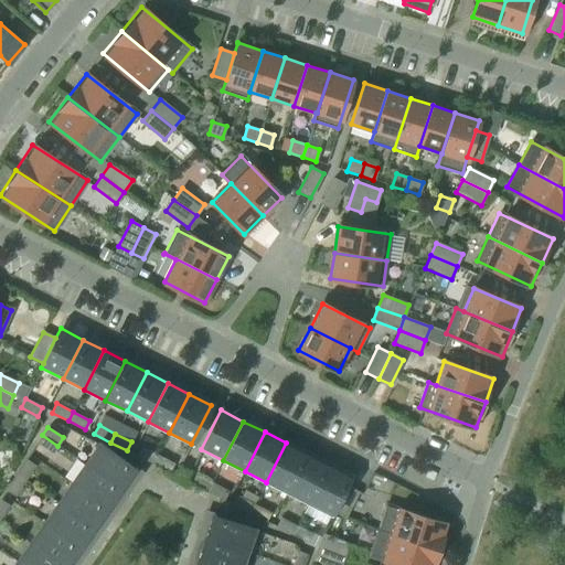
[(57,446),(42,435),(38,444),(53,454),(57,446)]
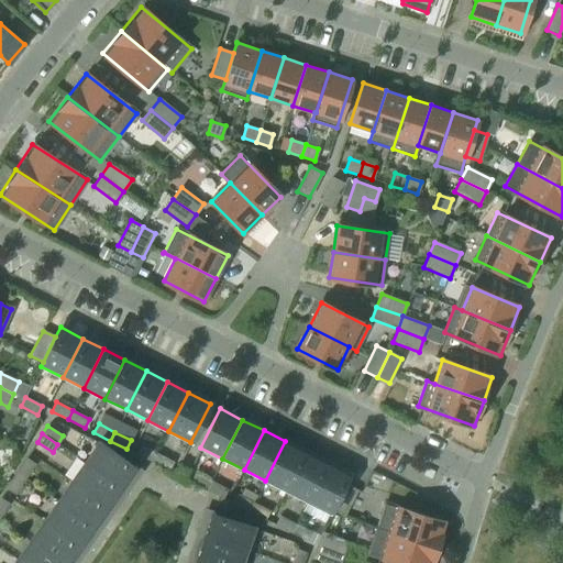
[(286,490),(306,452),(285,441),(265,481),(286,490)]
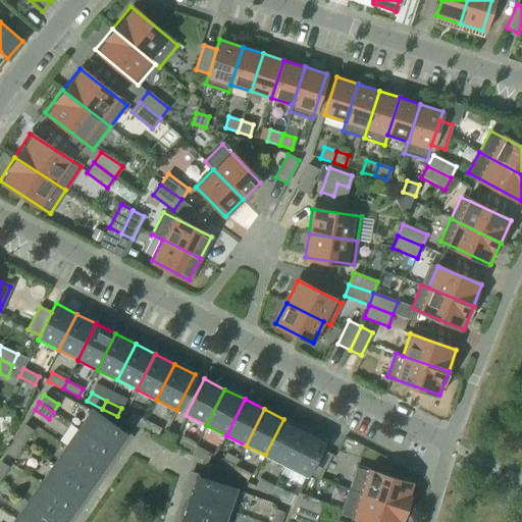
[(124,433),(92,410),(79,429),(112,452),(124,433)]
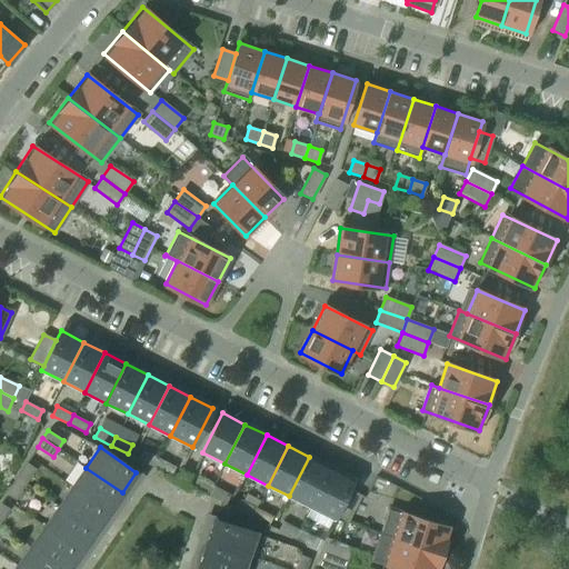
[(159,458),(142,450),(138,459),(155,467),(159,458)]
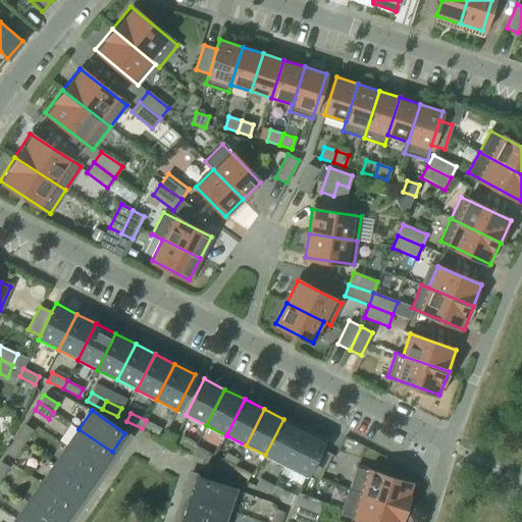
[(284,465),(303,429),(283,419),(265,455),(284,465)]
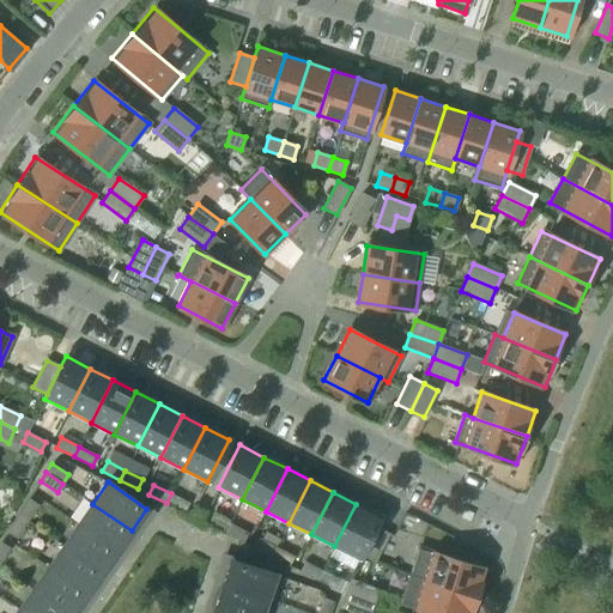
[(189,503),(171,493),(167,503),(184,513),(189,503)]
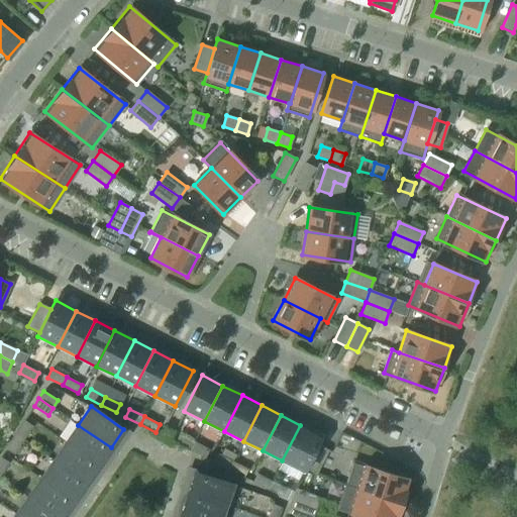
[(23,439),(32,426),(24,420),(15,434),(23,439)]
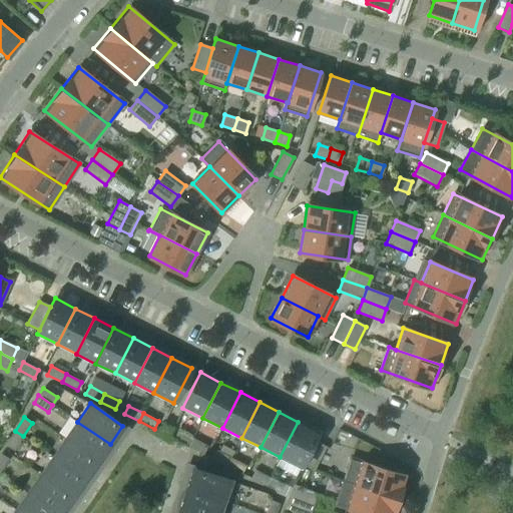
[(110,444),(77,422),(65,439),(97,462),(110,444)]
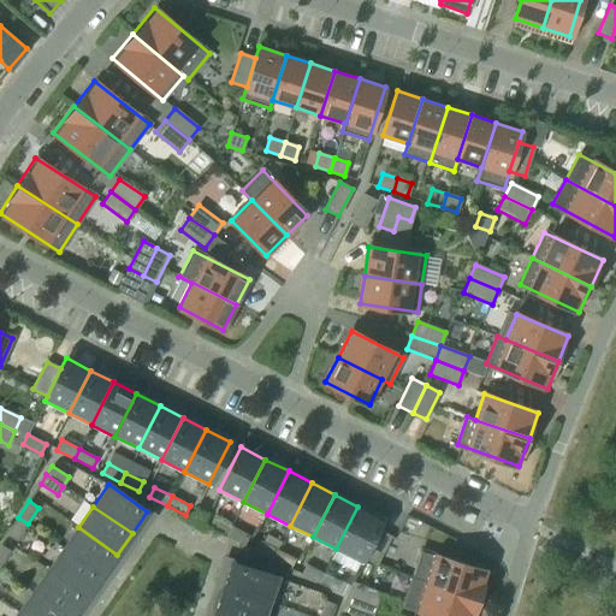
[(360,561),(362,557),(377,529),(383,519),(357,507),(336,549),(360,561)]
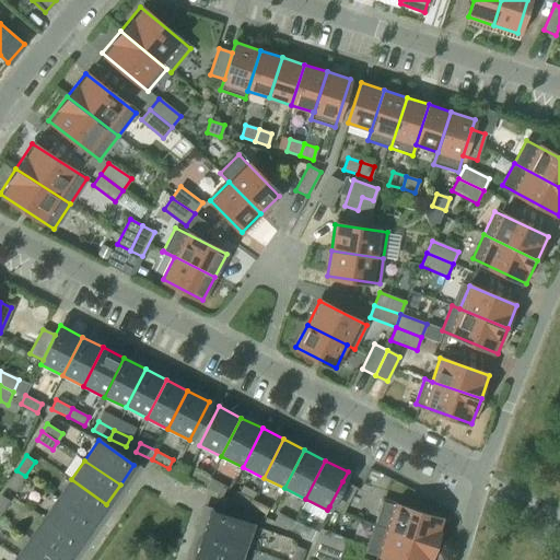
[(15,492),(25,476),(16,470),(7,487),(15,492)]
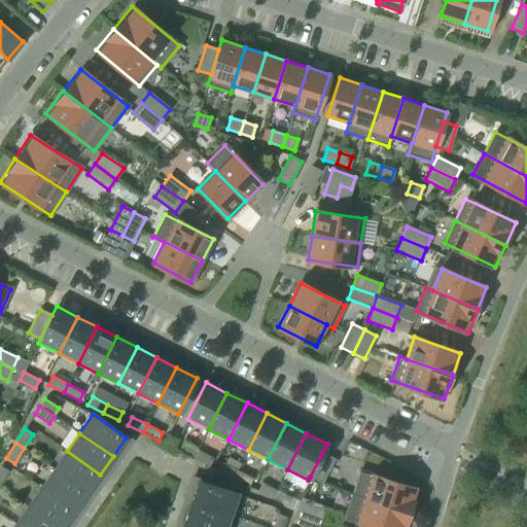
[(198,450),(182,443),(178,451),(194,458),(198,450)]
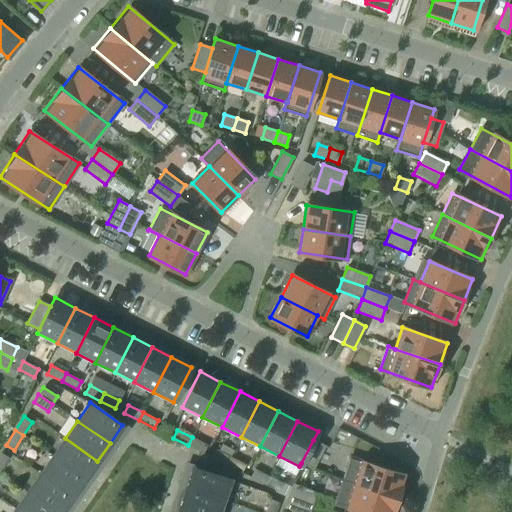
[(207,445),(192,437),(188,445),(203,453),(207,445)]
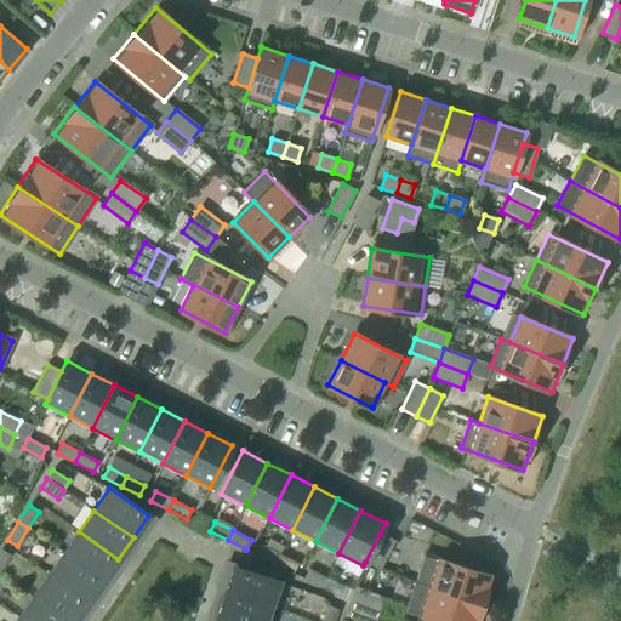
[(118,559),(79,531),(63,553),(103,581),(118,559)]
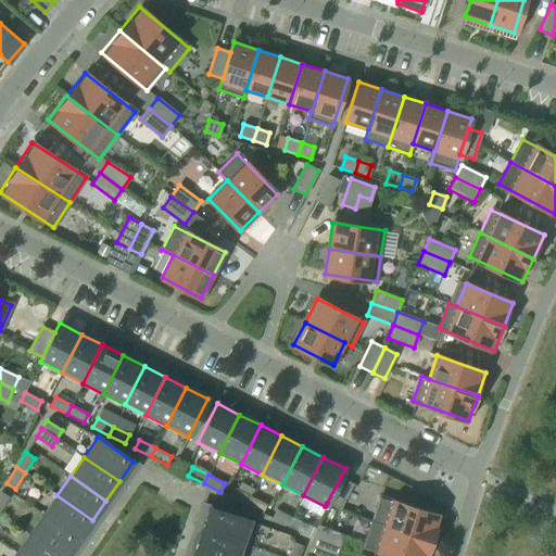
[(340,508),(353,484),(340,478),(327,503),(340,508)]
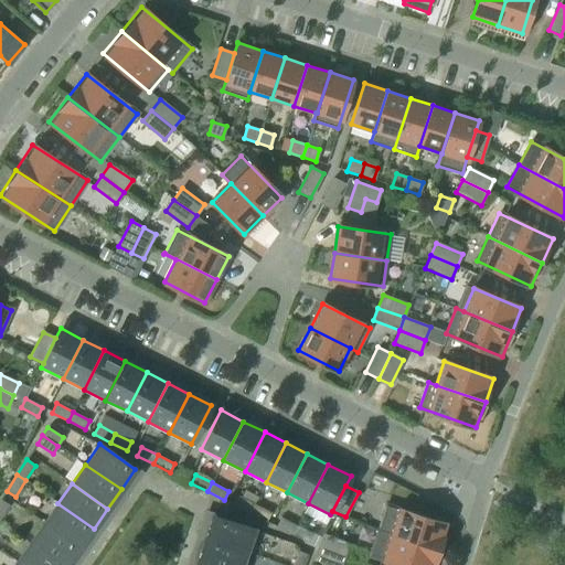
[(255,504),(238,496),(234,504),(249,513),(255,504)]
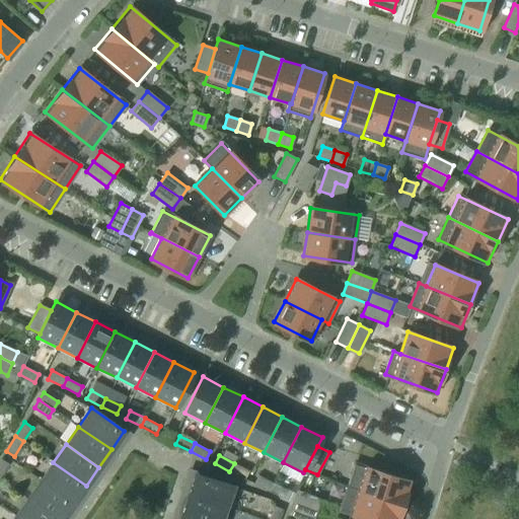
[(0,476),(8,464),(1,459),(0,459),(0,476)]
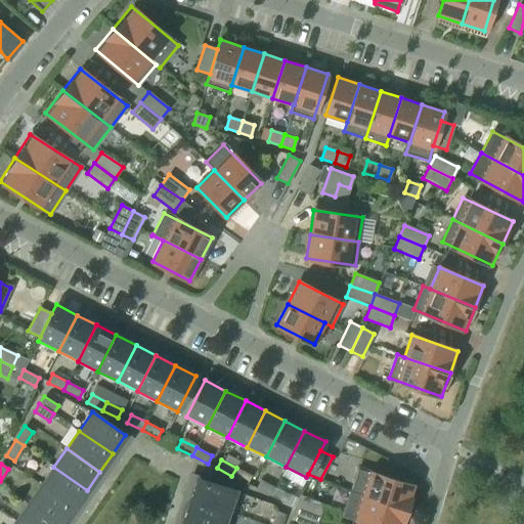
[(87,490),(53,467),(41,485),(74,508),(87,490)]
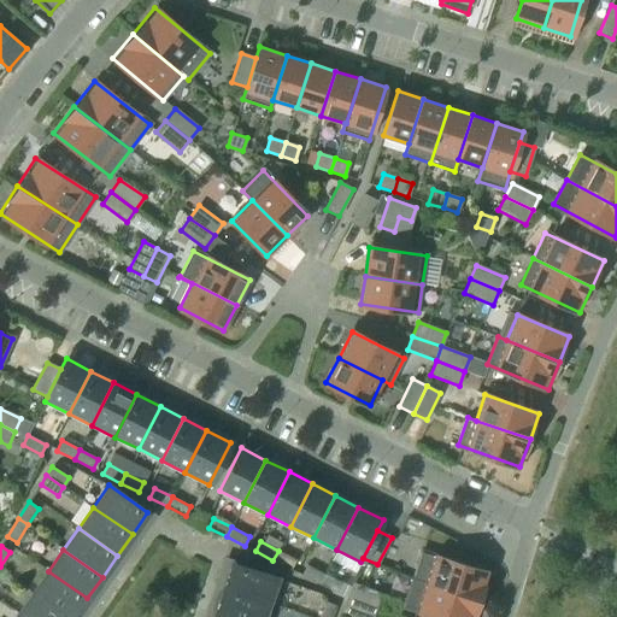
[(291,570),(295,559),(278,551),(272,560),(291,570)]
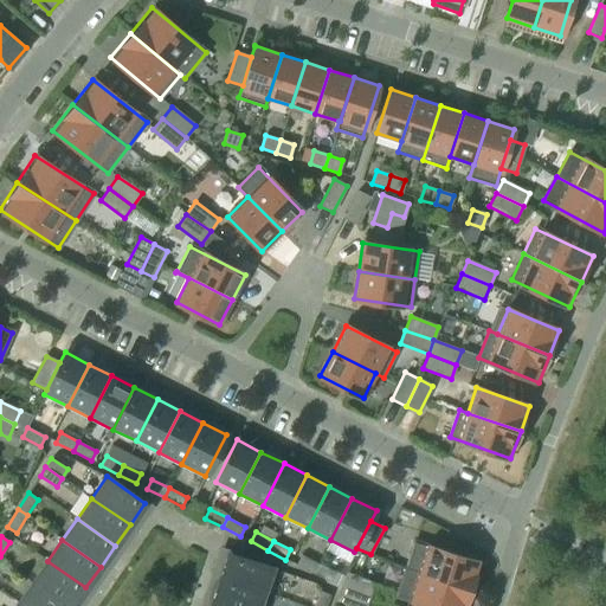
[(472,588),(481,563),(413,542),(405,567),(472,588)]
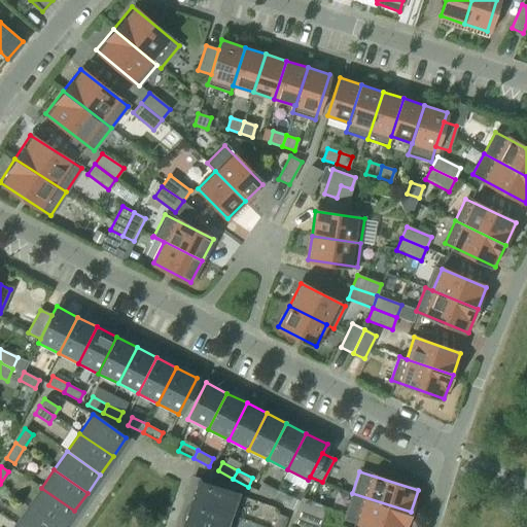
[(229,516),(237,493),(198,480),(190,502),(229,516)]
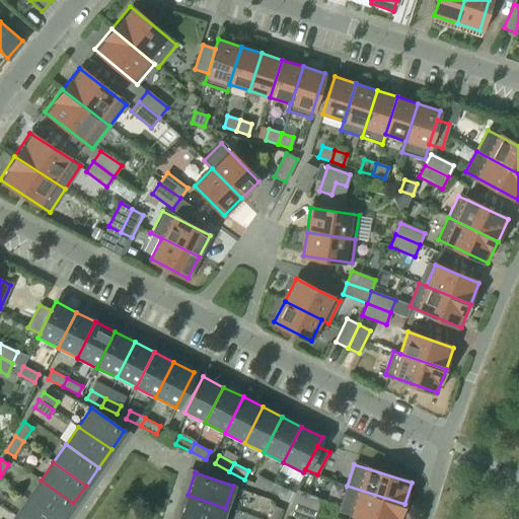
[(273,483),(257,475),(253,484),(269,492),(273,483)]
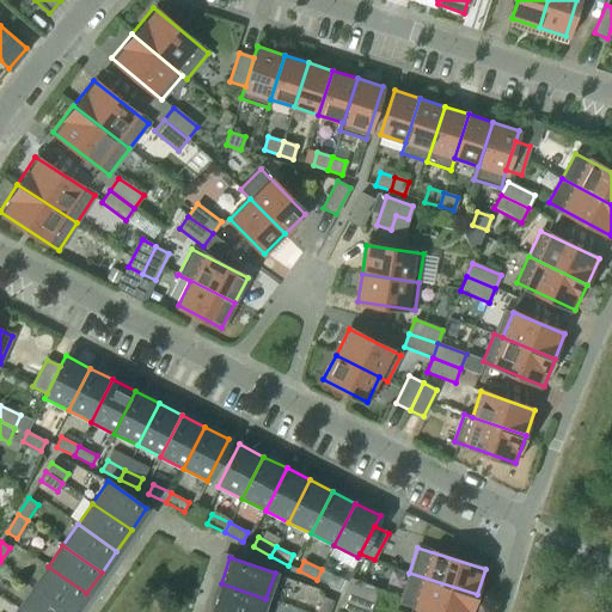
[(73,611),(86,593),(48,567),(32,588),(67,611),(73,611)]
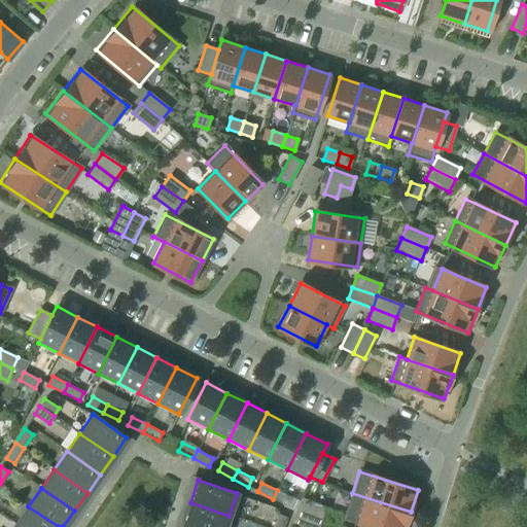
[(288,506),(292,498),(277,490),(273,499),(288,506)]
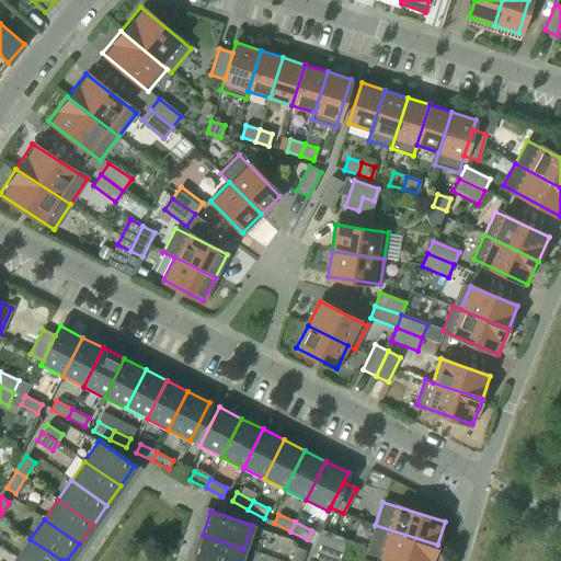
[(398,560),(432,560),(437,545),(375,525),(367,551),(398,560)]
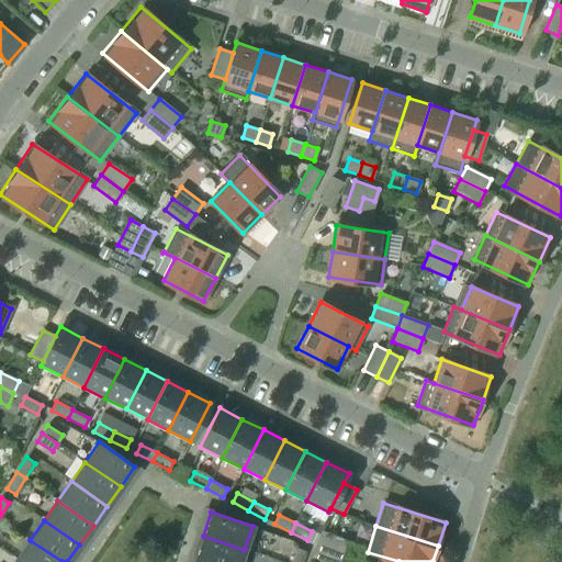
[(343,554),(347,541),(322,531),(316,544),(343,554)]
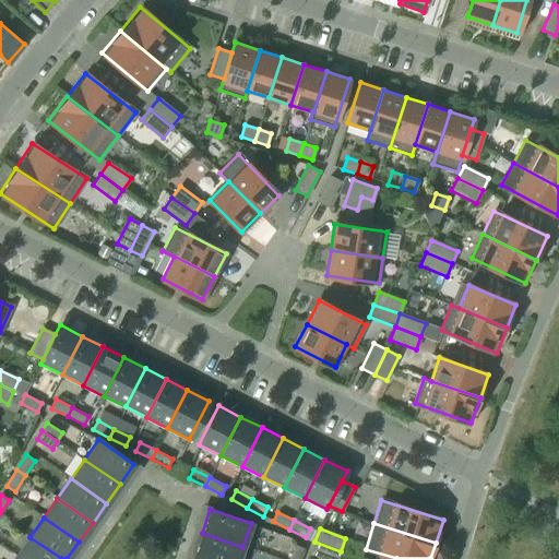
[(205,558),(238,558),(242,547),(202,533),(194,555),(205,558)]
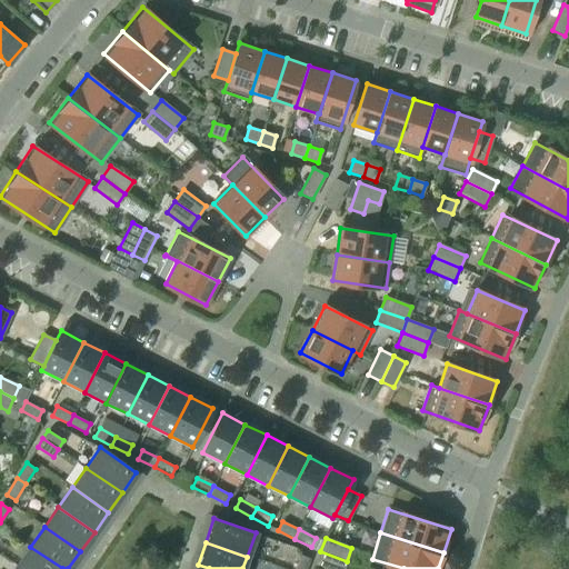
[(62,568),(30,547),(17,566),(21,568),(62,568)]
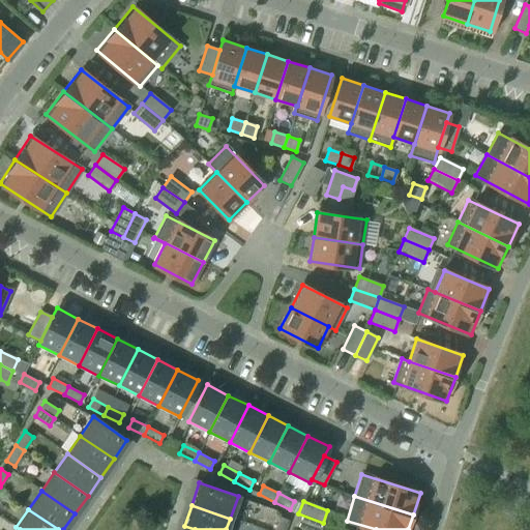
[(305,529),(320,529),(323,523),(298,513),(294,525),(305,529)]
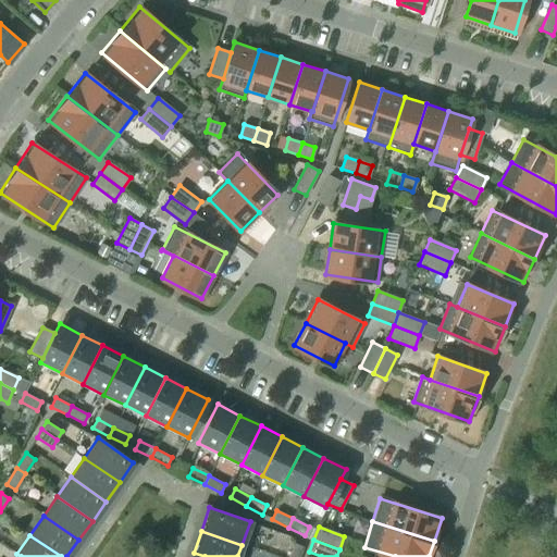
[(299,556),(304,547),(294,543),(288,556),(299,556)]
